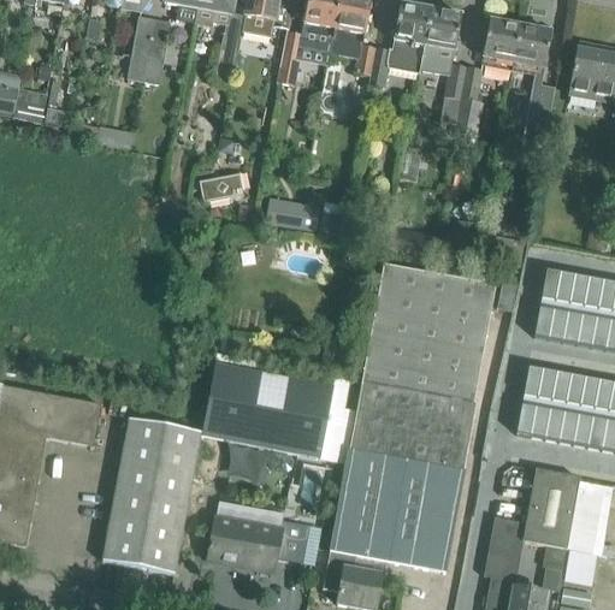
[(194,21),(197,0),(164,0),(179,3),(177,17),(194,21)]
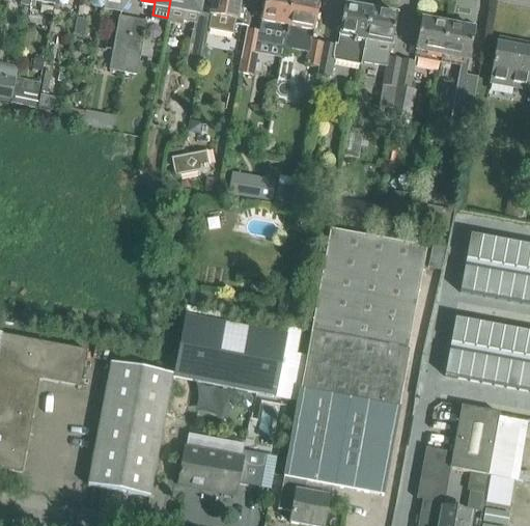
[(170,0),(167,18),(168,18),(167,19),(183,22),(184,18),(195,21),(194,29),(193,29),(186,64),(200,67),(208,26),(211,14),(199,10),(200,0),(170,0)]
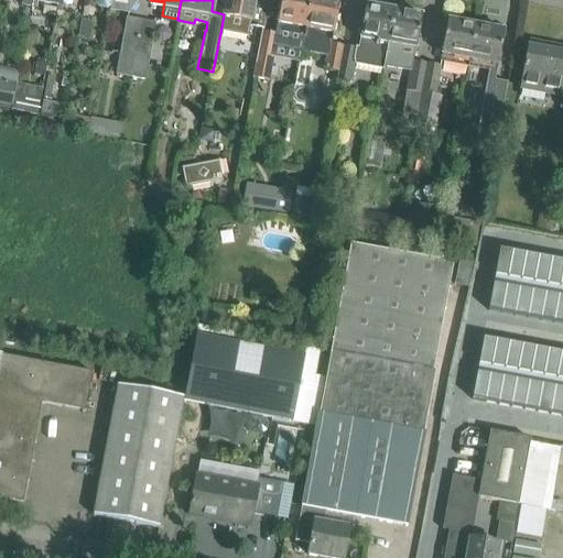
[(248,33),(251,17),(253,0),(226,0),(224,11),(224,12),(224,14),(222,28),(248,33)]
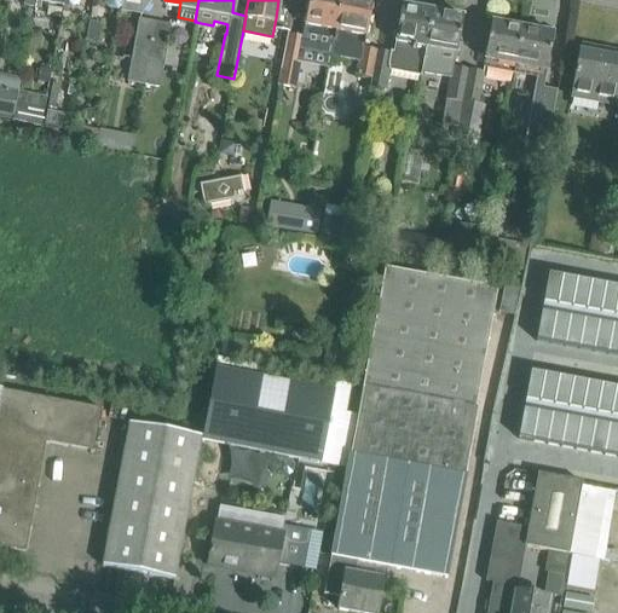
[(331,47),(340,0),(307,0),(305,22),(306,22),(305,33),(290,29),(290,27),(290,25),(279,80),(296,84),(301,58),(329,64),(330,52),(331,47)]
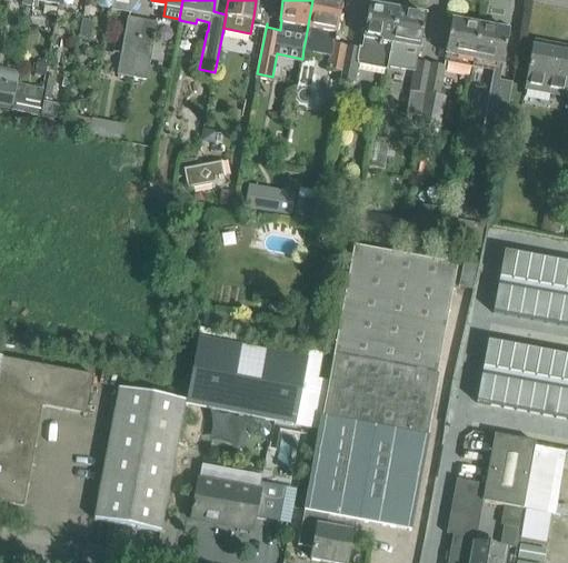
[(312,0),(305,43),(304,48),(330,52),(332,39),(336,40),(342,0),(312,0)]
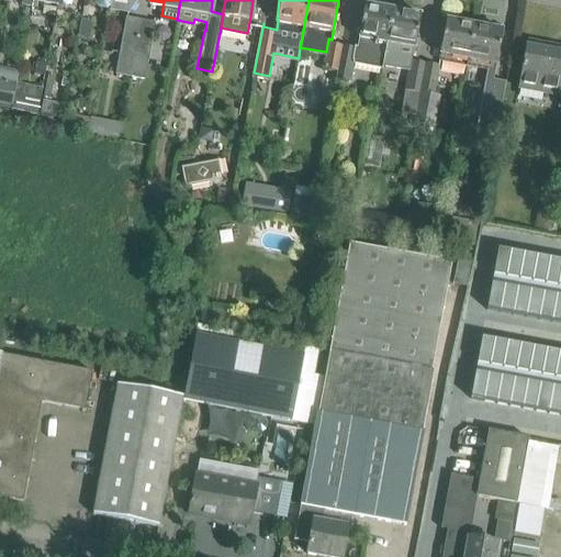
[(383,65),(394,7),(381,4),(380,1),(371,0),(369,2),(366,1),(359,36),(360,36),(358,45),(343,42),(337,76),(351,78),(355,60),(382,66),(383,65)]
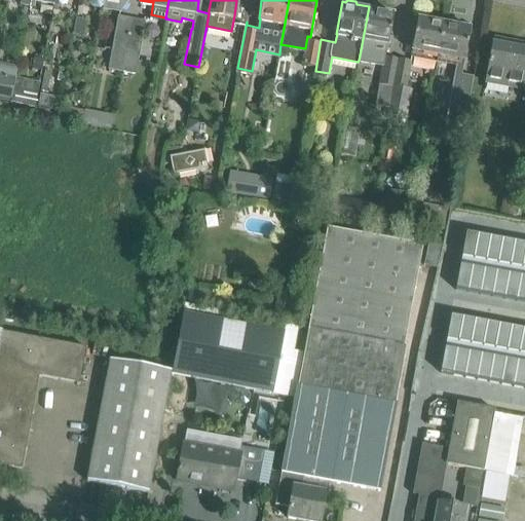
[(381,9),(369,6),(359,61),(382,65),(384,52),(386,52),(395,11),(391,11),(390,8),(383,6),(381,9)]
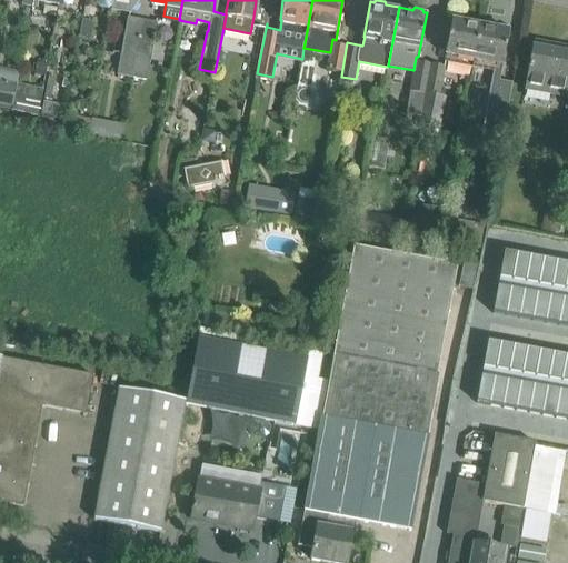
[(131,73),(141,16),(129,13),(118,71),(131,73)]
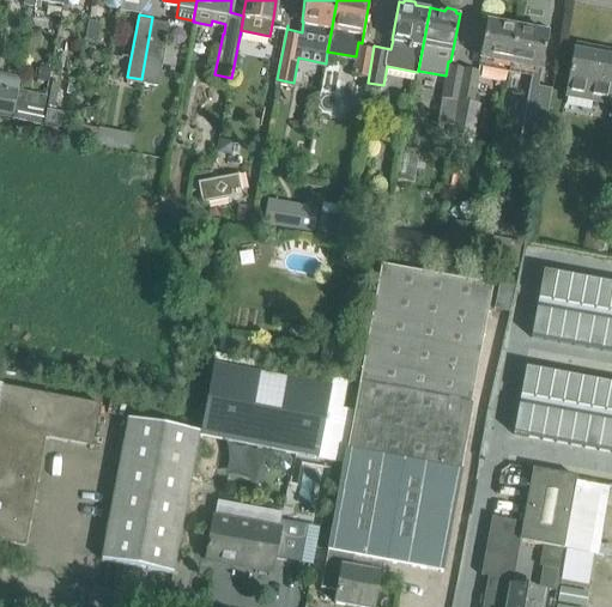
[(511,61),(520,19),(503,16),(502,20),(488,18),(480,60),(511,66),(511,61)]
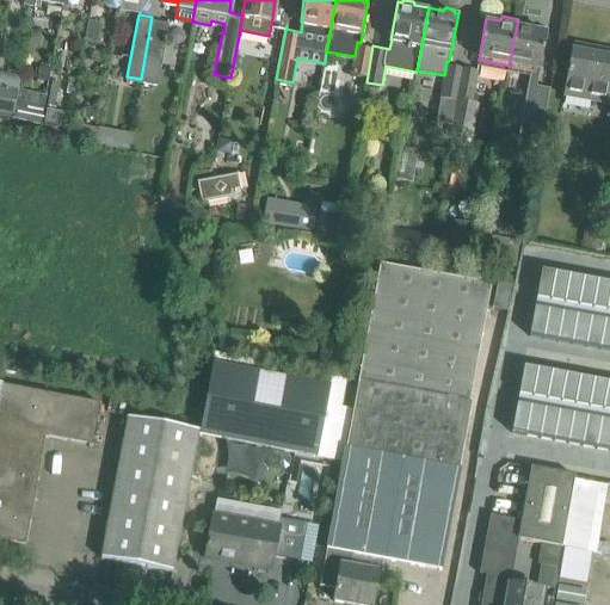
[(98,38),(102,19),(88,17),(85,36),(98,38)]
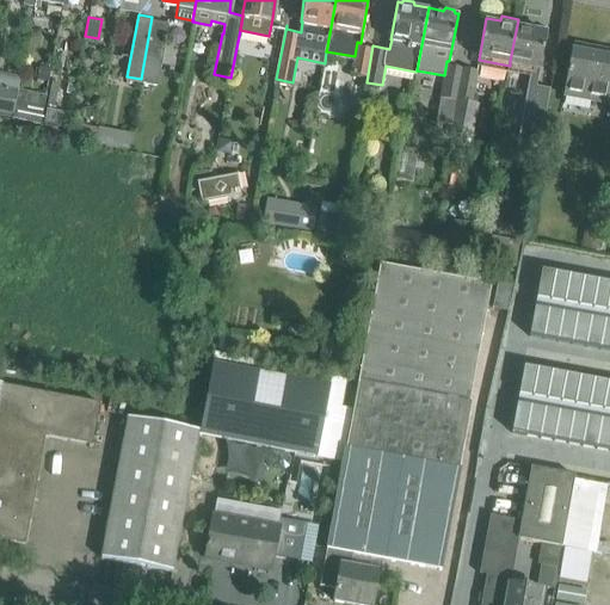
[(170,20),(152,17),(141,79),(158,82),(162,60),(170,20)]
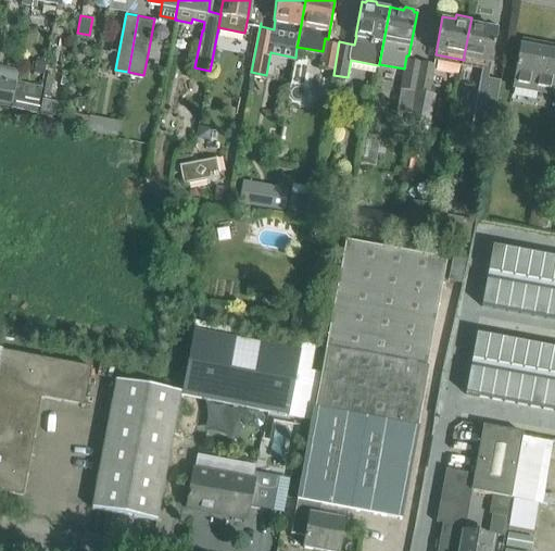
[(487,21),(471,17),(464,55),(464,60),(492,65),(499,27),(486,25),(487,21)]
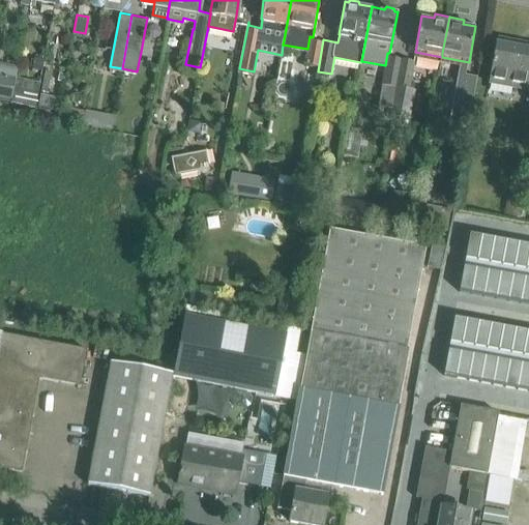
[(496,39),(492,62),(489,81),(528,88),(528,39),(499,33),(498,39),(496,39)]
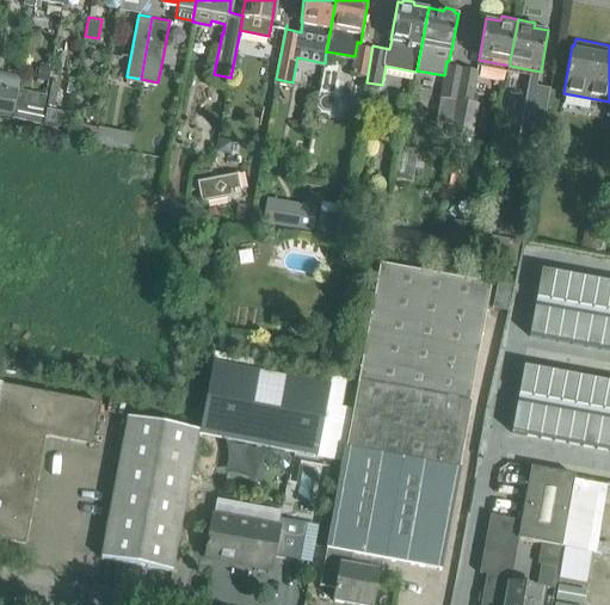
[(367,82),(373,45),(361,43),(357,42),(355,56),(352,71),(368,73),(365,82),(367,82)]
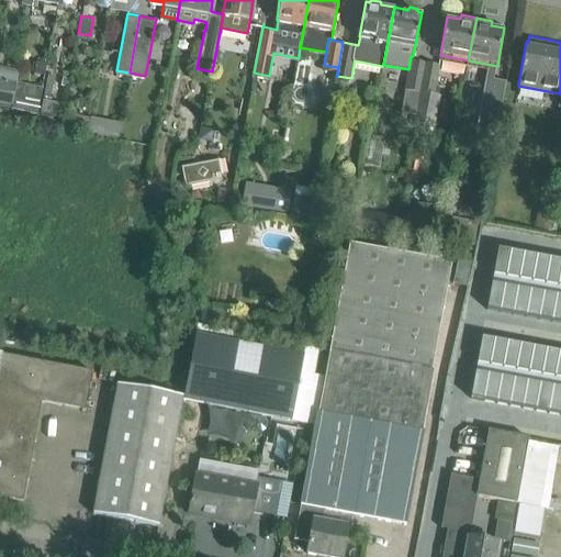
[(404,98),(401,110),(415,113),(418,100),(417,100),(426,58),(413,56),(411,56),(408,69),(404,98)]
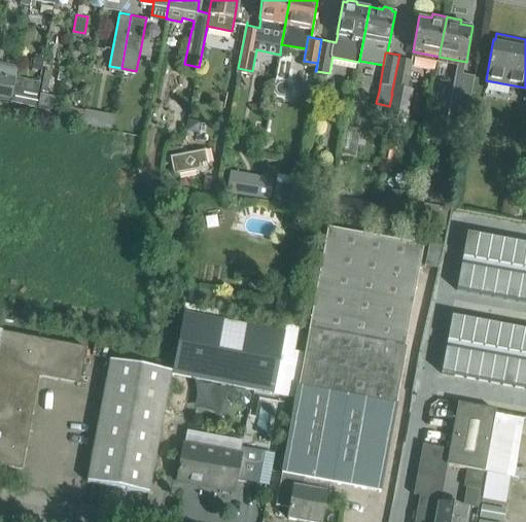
[(413,58),(399,55),(391,94),(392,94),(389,106),(388,112),(408,116),(413,85),(408,84),(413,58)]
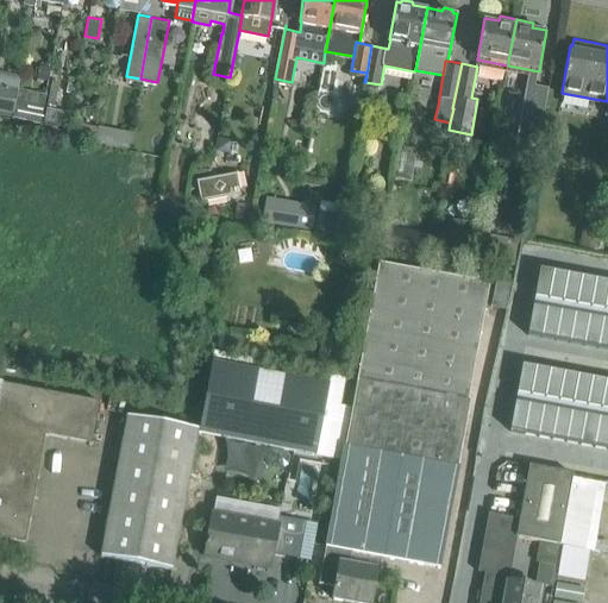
[(534,156),(549,80),(534,77),(520,154),(534,156)]
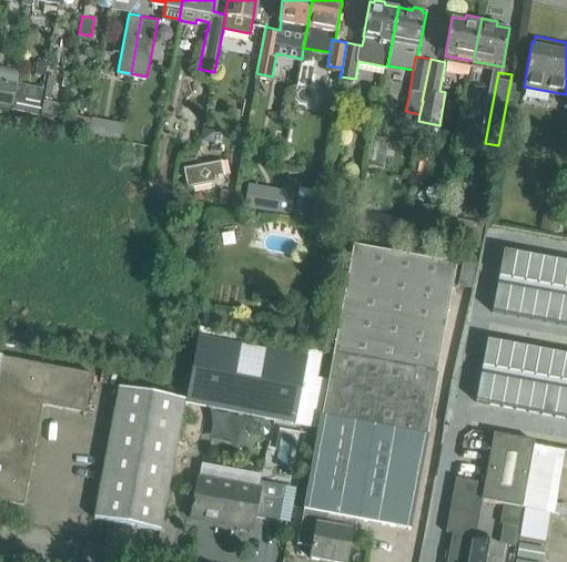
[(18,78),(0,73),(0,102),(12,105),(18,78)]
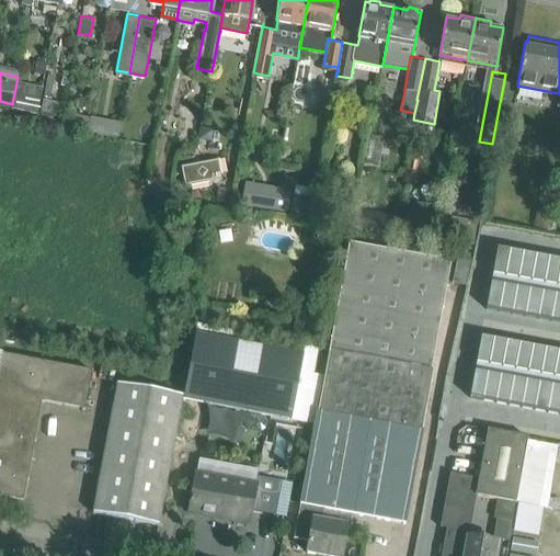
[(16,89),(13,104),(38,109),(42,94),(16,89)]
